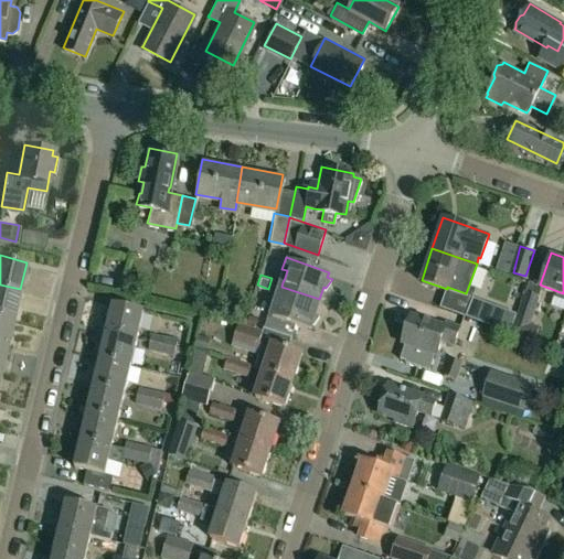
[(282,287),(283,282),(272,278),(268,289),(279,292),(282,287)]
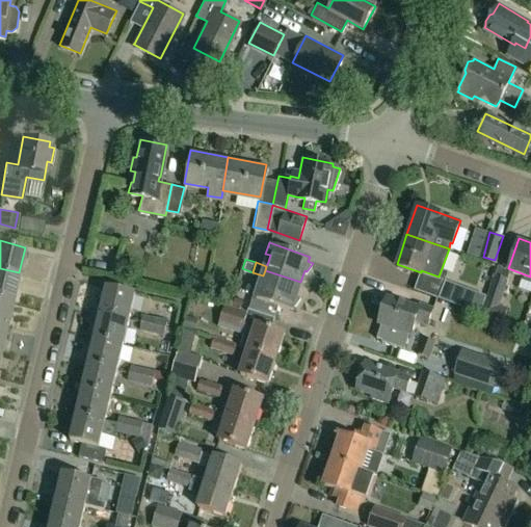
[(19,272),(0,268),(0,295),(12,298),(19,272)]
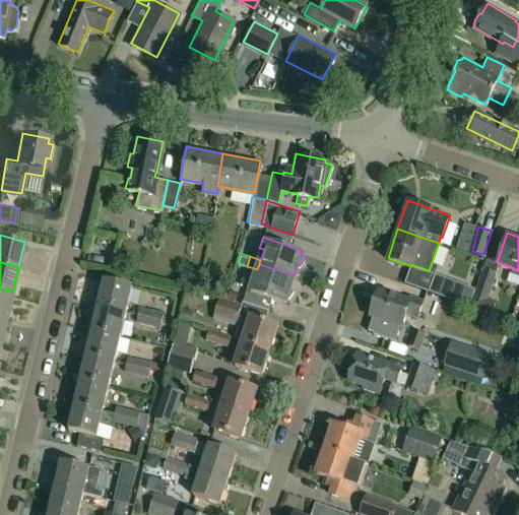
[(250,278),(243,299),(267,307),(271,296),(285,301),(286,297),(288,297),(295,290),(290,286),(294,275),(259,264),(257,269),(254,279),(250,278)]
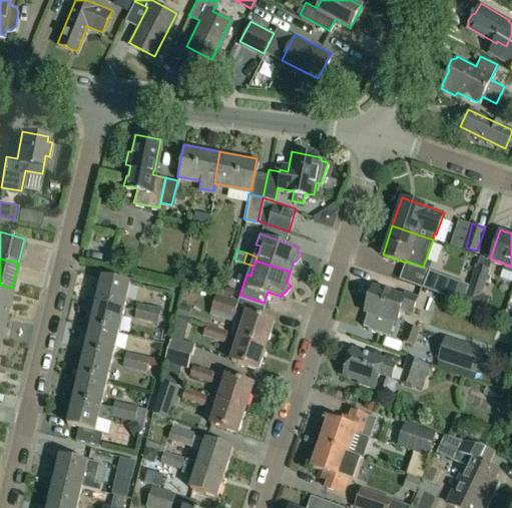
[(476,263),(468,288),(466,288),(462,300),(462,301),(484,309),(489,294),(480,291),(488,267),(476,263)]
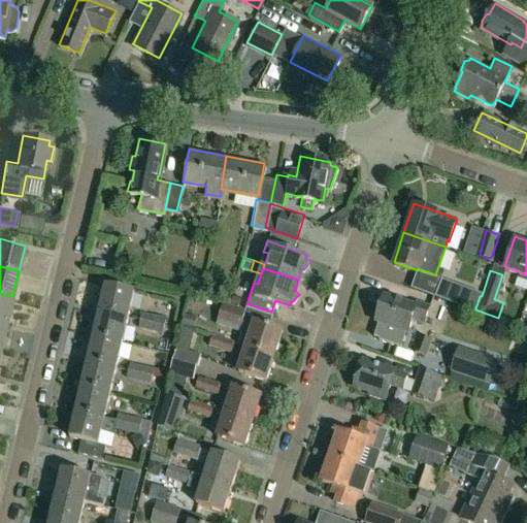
[(440,282),(435,294),(462,304),(469,287),(441,276),(440,282)]
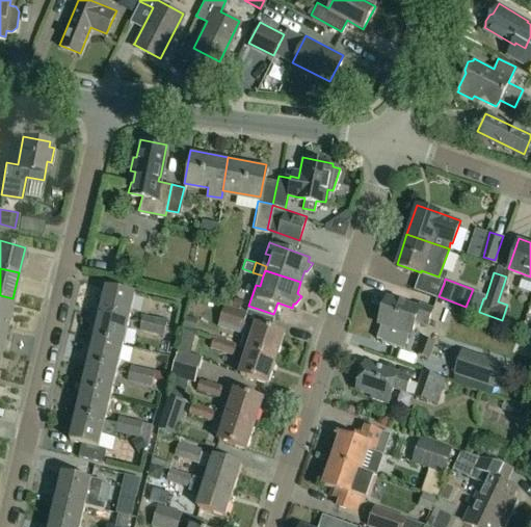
[(105,284),(99,310),(128,316),(134,290),(105,284)]
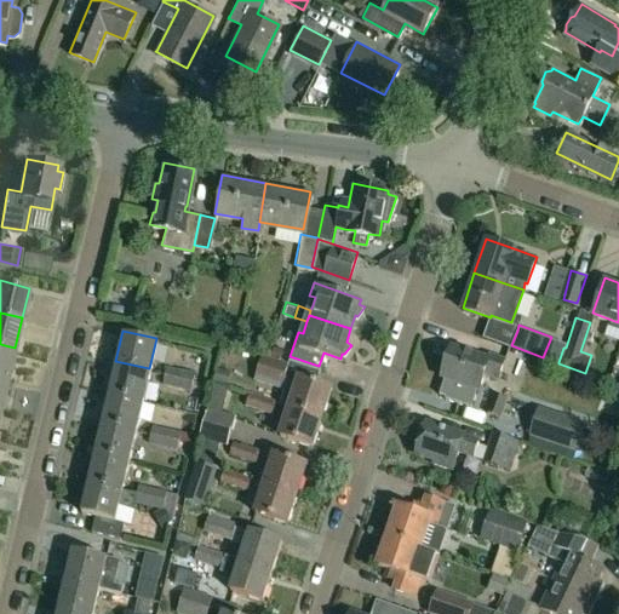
[(440,374),(443,376),(439,390),(445,392),(443,395),(470,405),(476,386),(477,388),(482,372),(497,378),(504,357),(489,353),(487,356),(451,343),(440,374)]
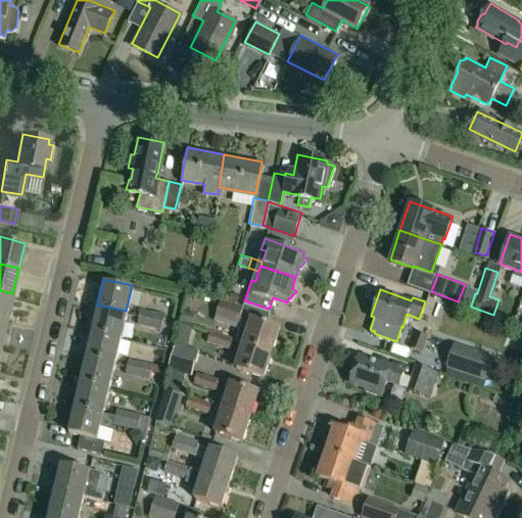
[(0,317),(6,319),(12,293),(0,290),(0,317)]
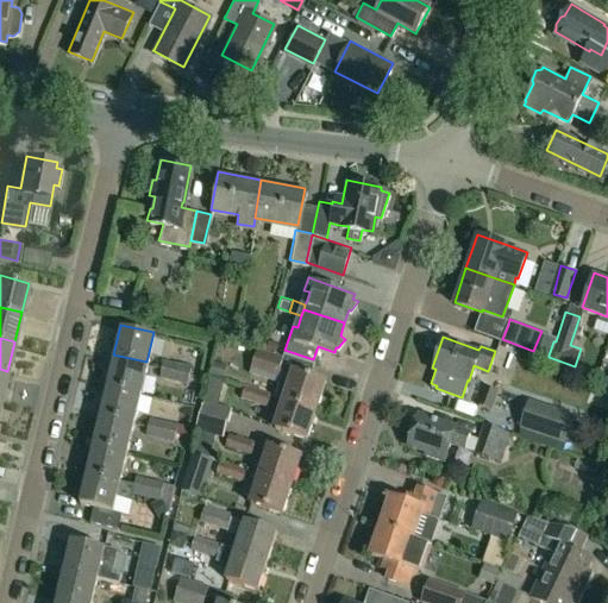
[(257,345),(251,365),(276,374),(283,353),(257,345)]
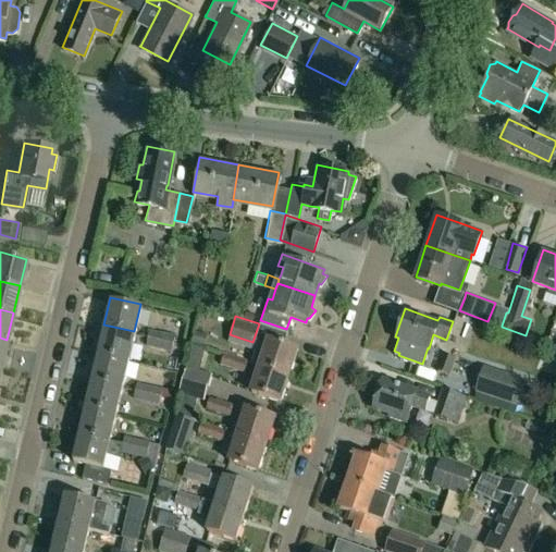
[(98,351),(127,358),(134,331),(103,324),(98,351)]
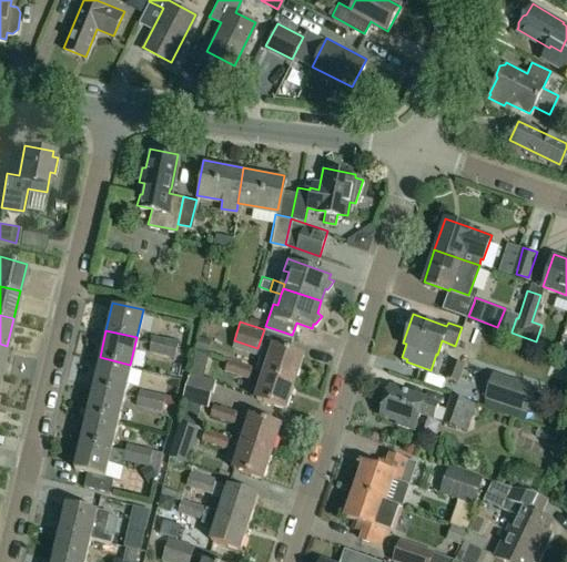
[(152,334),(149,348),(161,351),(164,337),(152,334)]
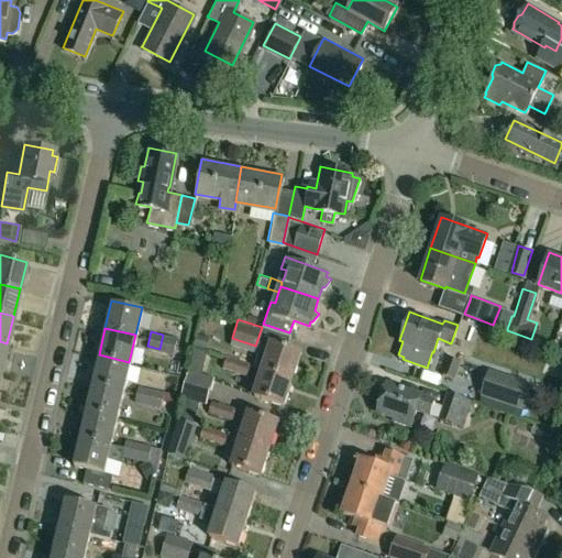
[(176,338),(163,335),(160,349),(173,352),(176,338)]
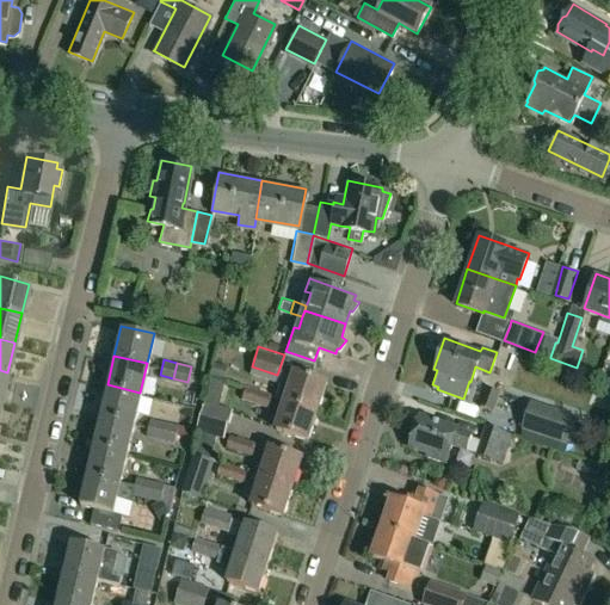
[(326,380),(295,369),(294,371),(284,368),(275,394),(285,397),(316,408),(326,380)]
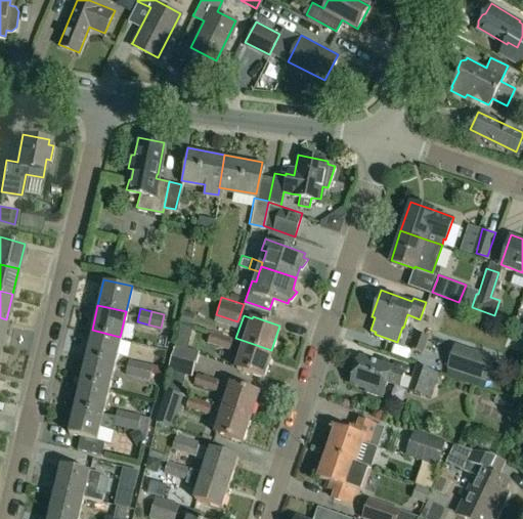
[(232,336),(210,329),(207,339),(229,346),(232,336)]
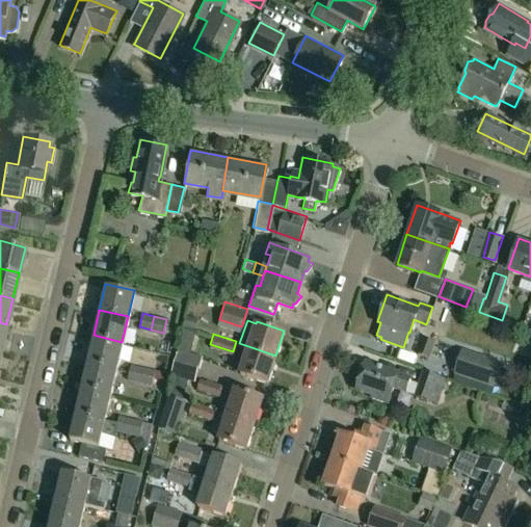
[(94,335),(87,361),(116,367),(122,342),(94,335)]
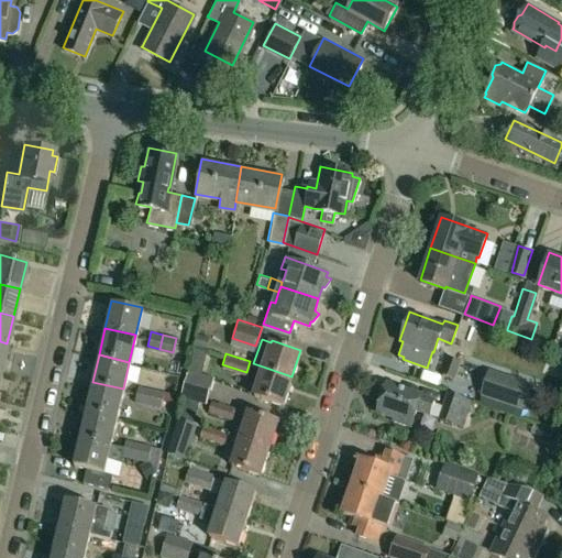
[(445,356),(440,372),(453,376),(459,360),(445,356)]
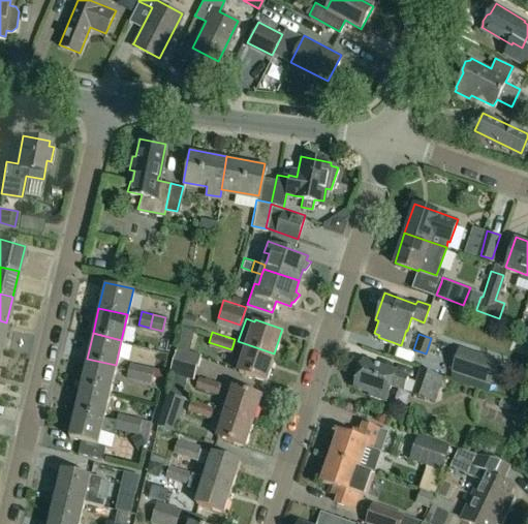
[(266,378),(274,353),(247,344),(238,369),(266,378)]
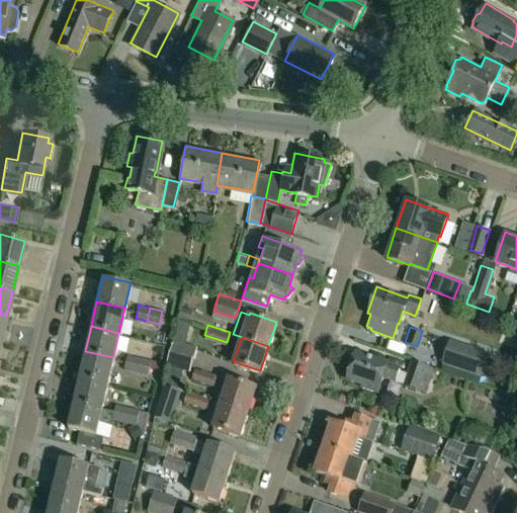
[(173,338),(169,350),(192,358),(196,344),(173,338)]
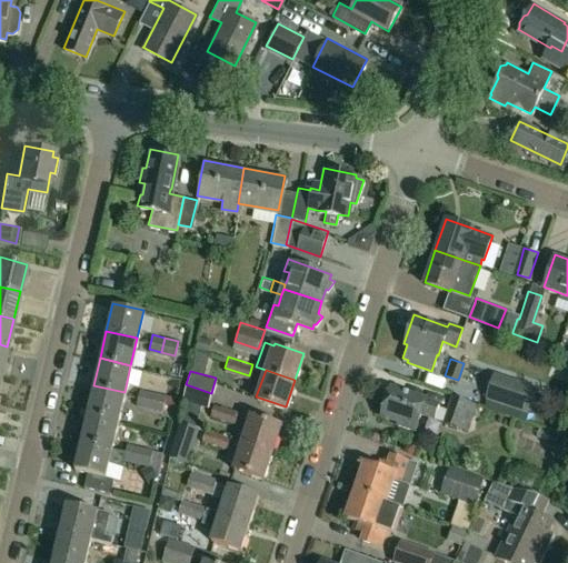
[(492,372),(485,396),(528,411),(536,385),(492,372)]
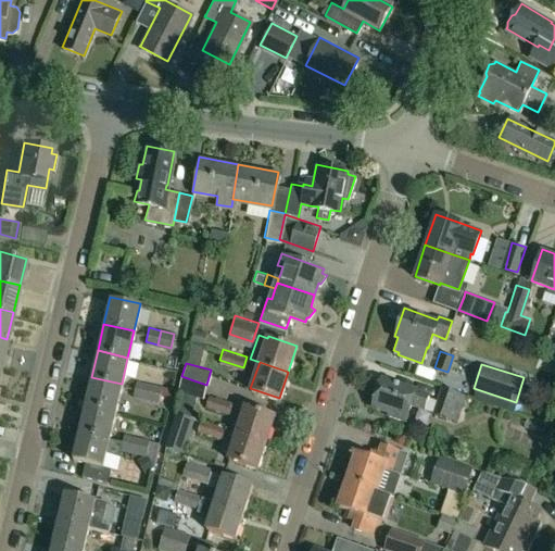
[(206,385),(181,376),(178,387),(203,395),(206,385)]
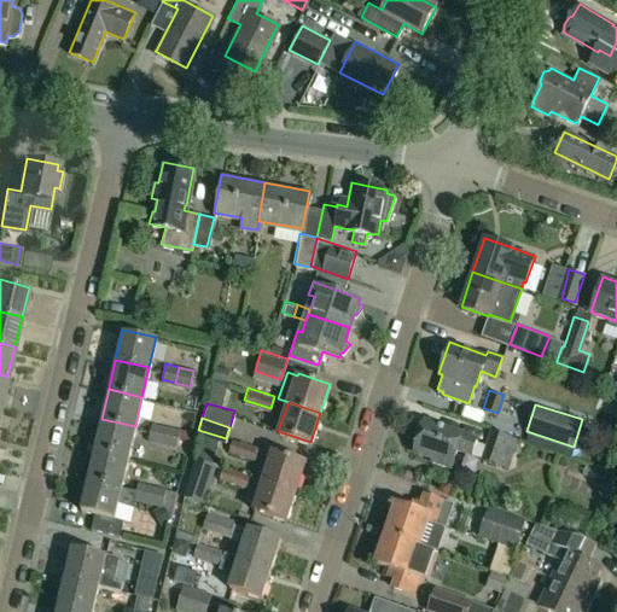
[(94,448),(128,456),(135,426),(102,419),(94,448)]
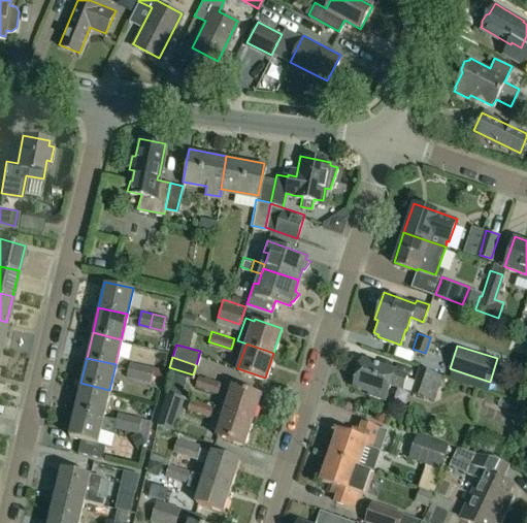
[(353,384),(369,389),(368,392),(385,397),(390,382),(402,386),(406,372),(362,358),(353,384)]
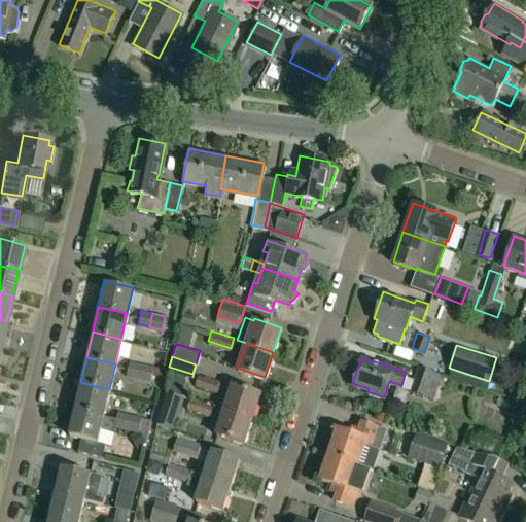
[(129,360),(126,374),(138,377),(141,363),(129,360)]
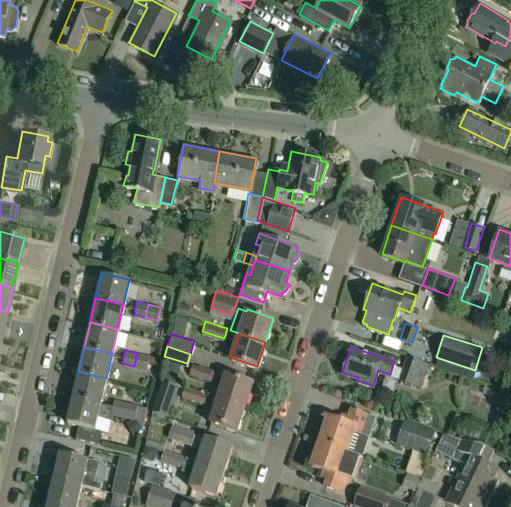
[(148,356),(137,353),(134,366),(145,369),(148,356)]
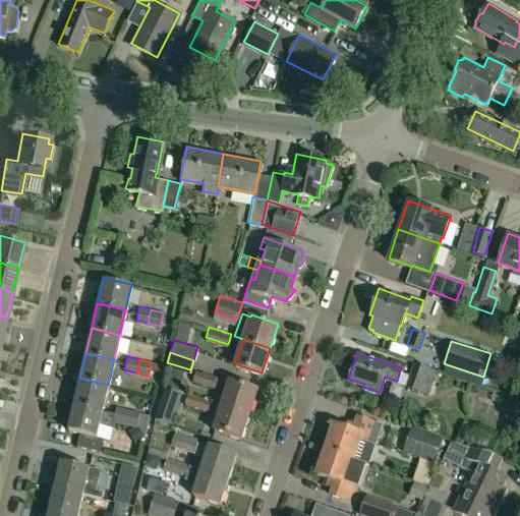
[(427,393),(437,369),(414,361),(406,385),(427,393)]
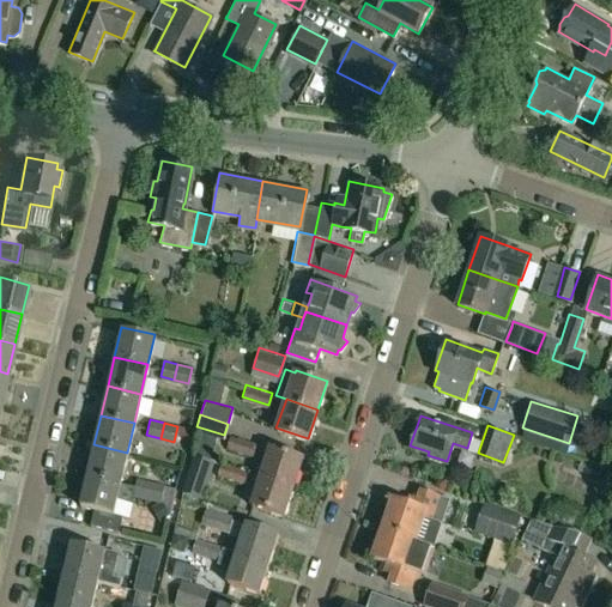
[(226,444),(253,453),(256,441),(231,432),(226,444)]
